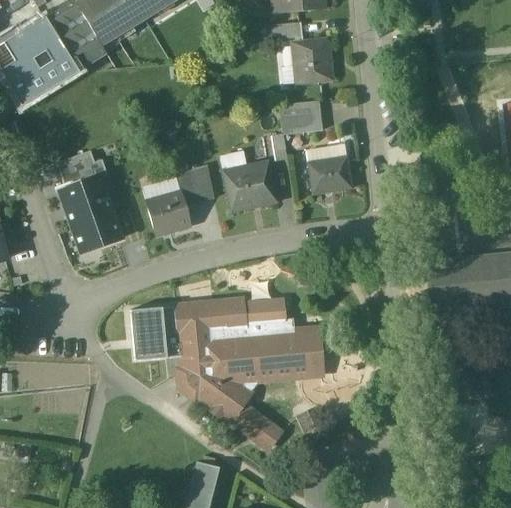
[(76,3),(74,0),(70,0),(0,42),(0,68),(21,103),(106,51),(99,40),(76,3)]
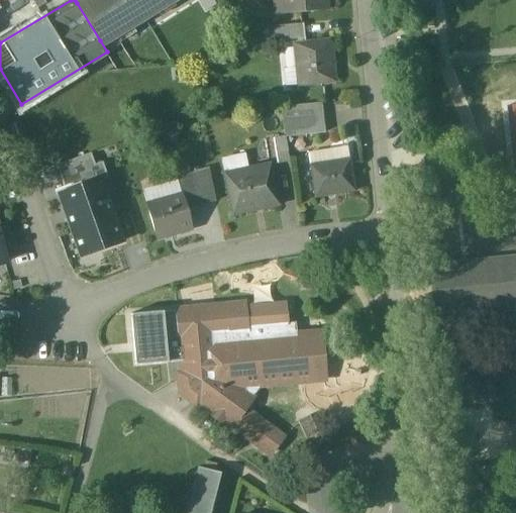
[(82,0),(77,3),(100,40),(114,31),(165,0),(82,0)]
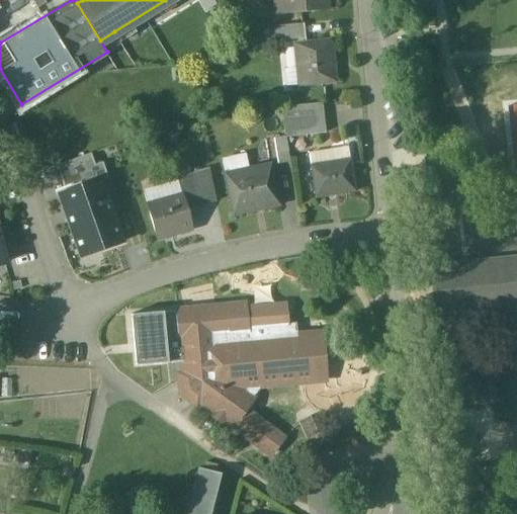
[(275,0),(276,11),(333,5),(332,0),(275,0)]
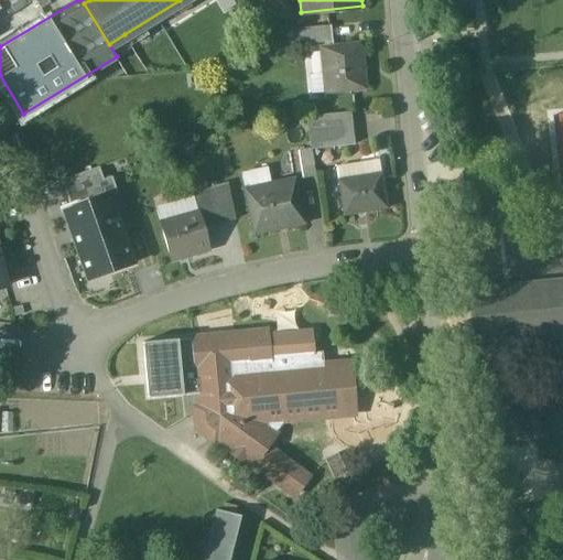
[(332,22),(293,25),(294,42),(333,39),(332,22)]
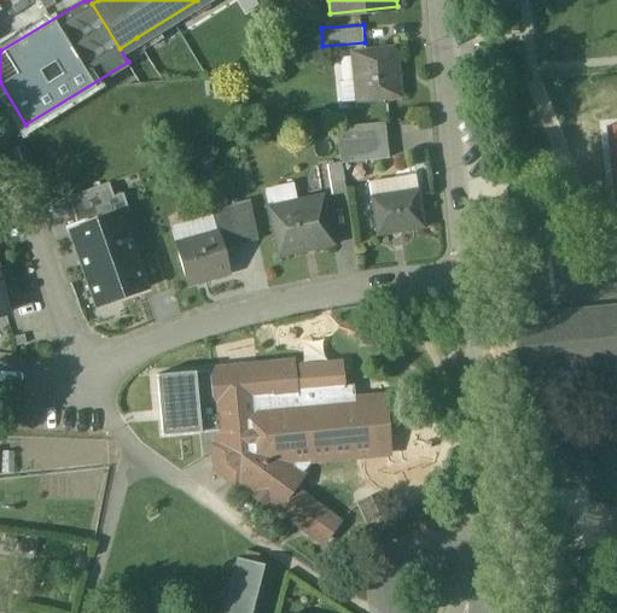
[(137,38),(120,48),(128,62),(146,52),(137,38)]
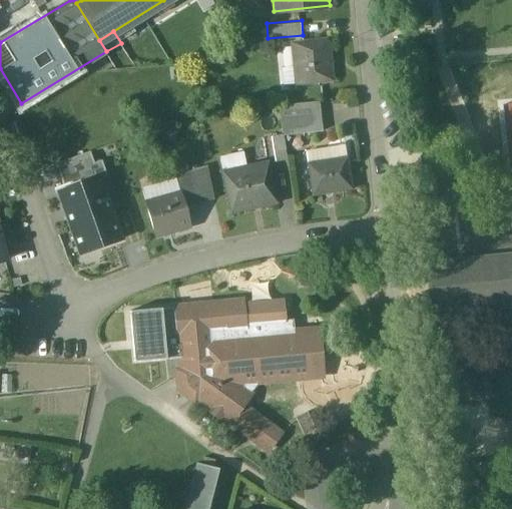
[(329,37),(293,41),(297,81),(333,77),(329,37)]
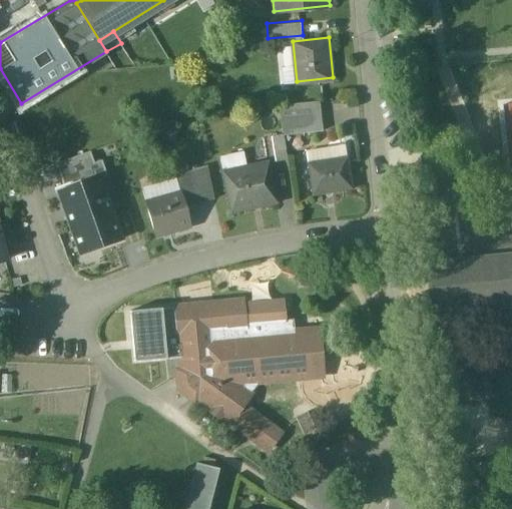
[(320,99),(280,103),(285,132),(323,128),(320,99)]
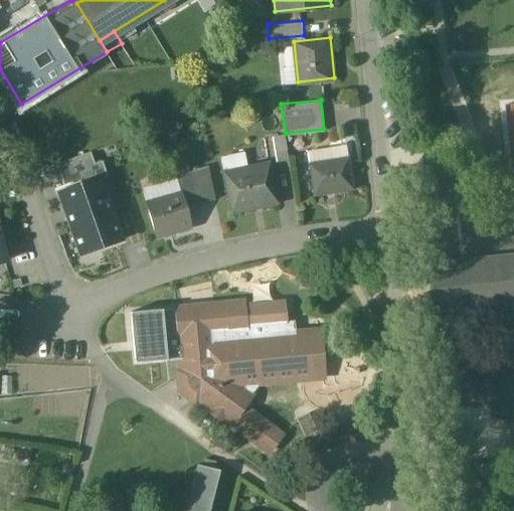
[(285,133),(273,135),(277,160),(289,158),(285,133)]
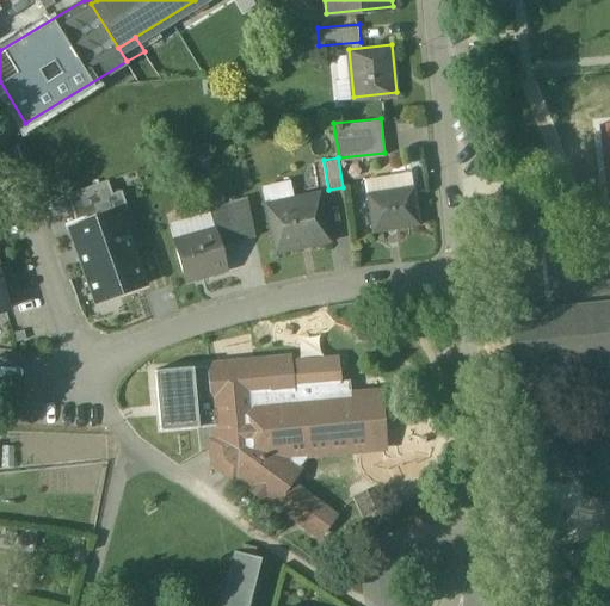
[(414,171),(390,174),(393,189),(368,192),(374,229),(423,222),(414,171)]
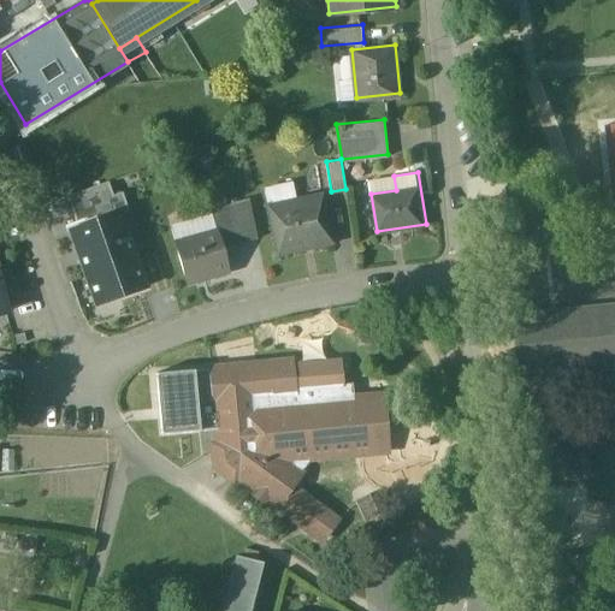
[(394,176),(368,179),(371,194),(396,190),(394,176)]
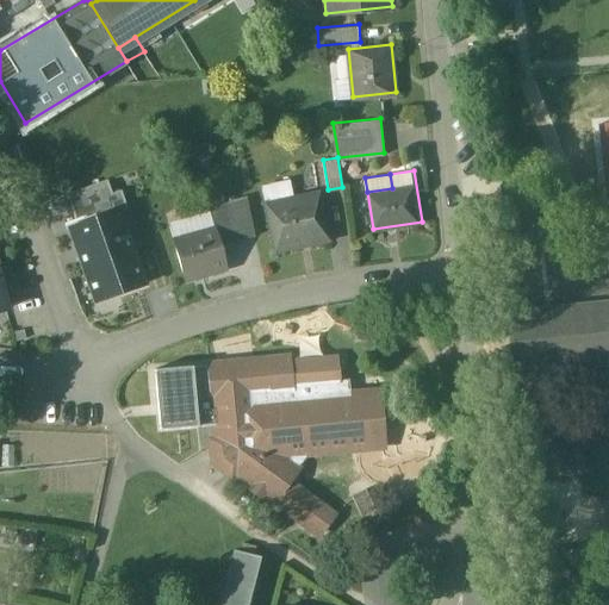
[(69,192),(78,219),(122,205),(123,209),(129,207),(122,188),(113,191),(110,179),(69,192)]
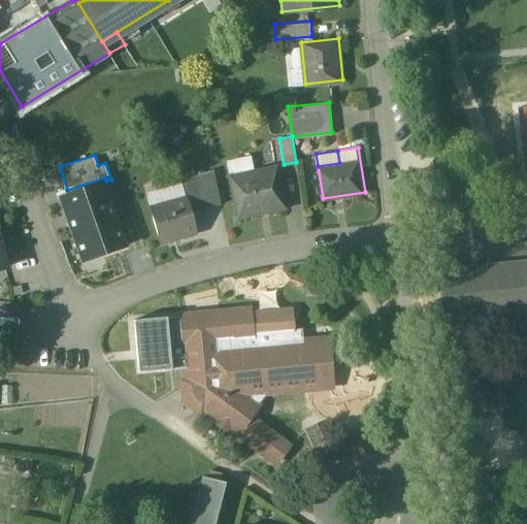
[(248,156),(227,160),(230,174),(251,170),(248,156)]
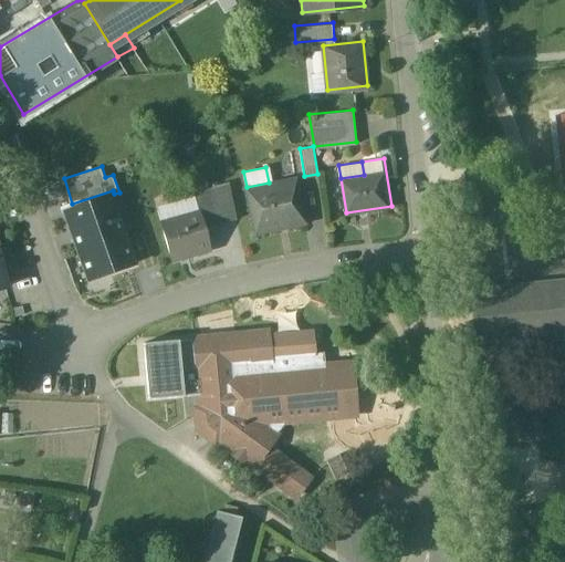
[(269,183),(247,187),(257,231),(305,221),(296,176),(269,183)]
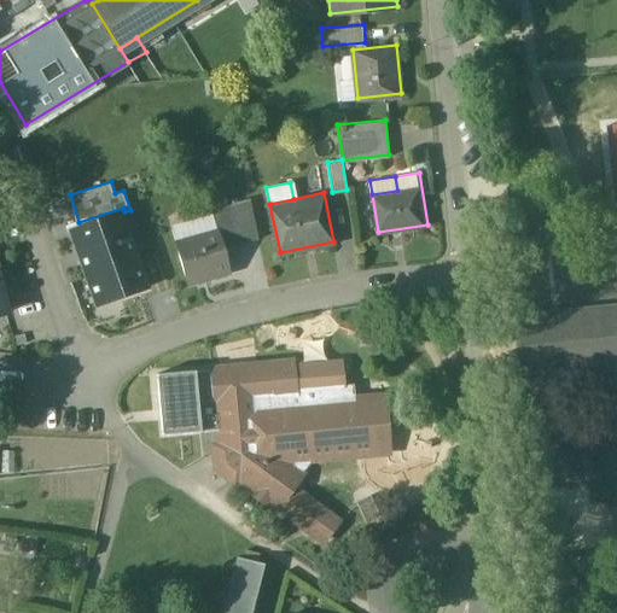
[(250,199),(213,210),(214,215),(217,228),(222,246),(258,237),(250,199)]
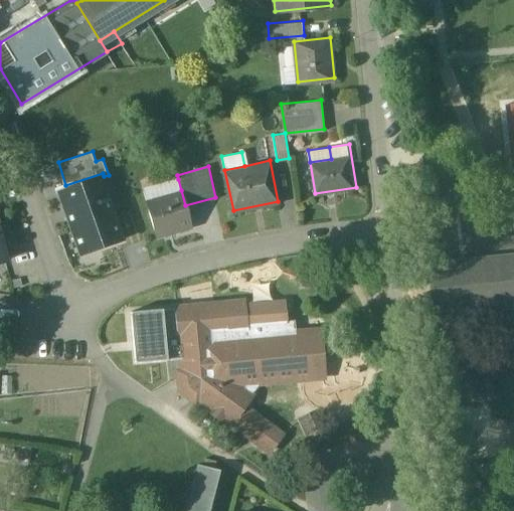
[(125,237),(104,176),(103,173),(65,185),(56,188),(79,252),(125,237)]
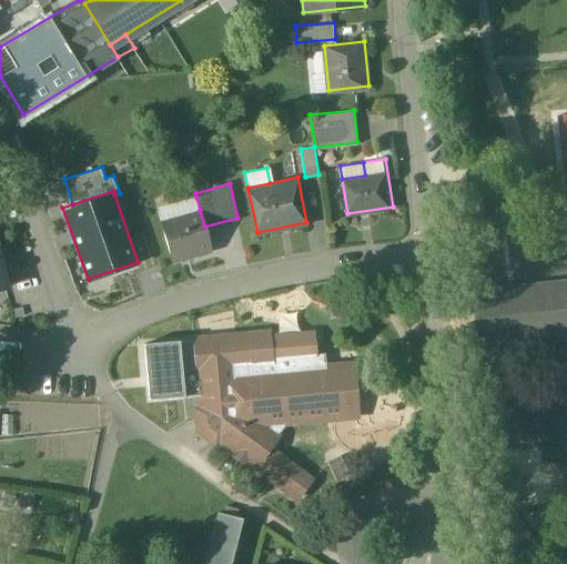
[(196,198),(159,208),(173,260),(211,249),(204,227),(200,210),(196,198)]
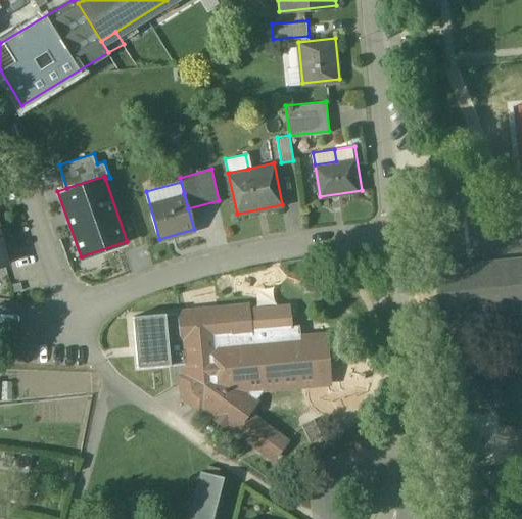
[(521,238),(491,241),(493,260),(482,260),(470,262),(443,264),(441,264),(446,319),(521,312),(521,238)]
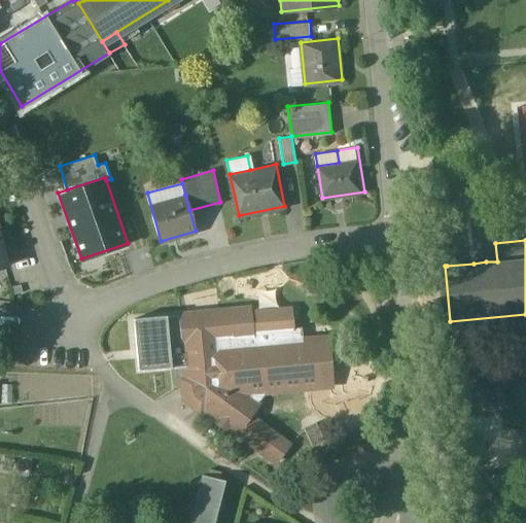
[(495,243),(485,244),(486,262),(497,262),(495,243)]
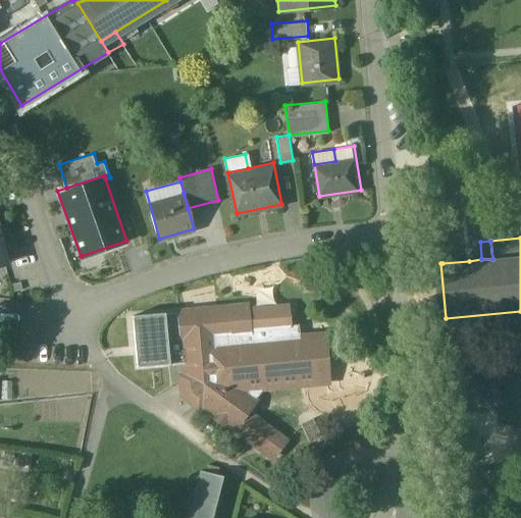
[(256,289),(258,301),(272,298),(270,286),(256,289)]
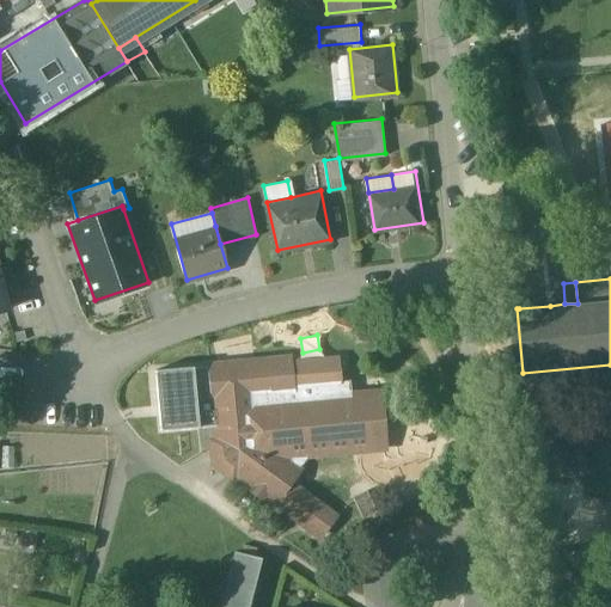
[(506,375),(517,374),(514,345),(503,347),(506,375)]
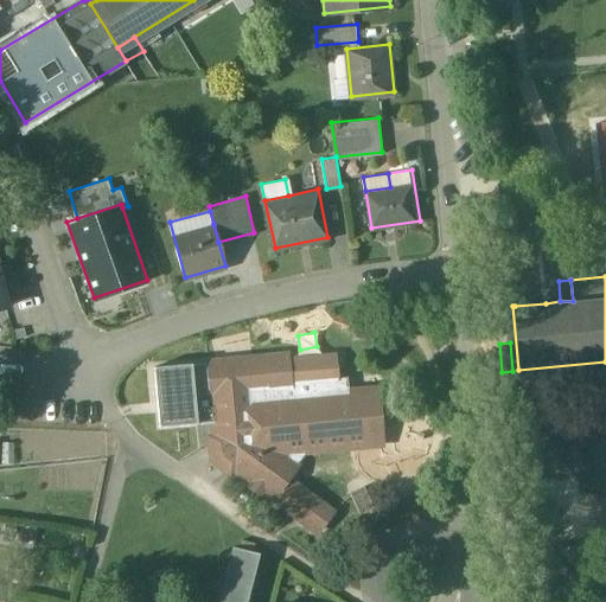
[(259,356),(205,360),(208,395),(211,395),(212,421),(214,433),(211,433),(214,442),(210,442),(212,459),(224,468),(228,467),(234,472),(235,471),(249,480),(248,481),(265,494),(266,492),(299,516),(318,530),(332,510),(287,476),(288,475),(286,450),(276,452),(275,439),(364,430),(363,412),(378,410),(377,385),(337,390),(333,353),(287,358),(287,353),(259,356)]
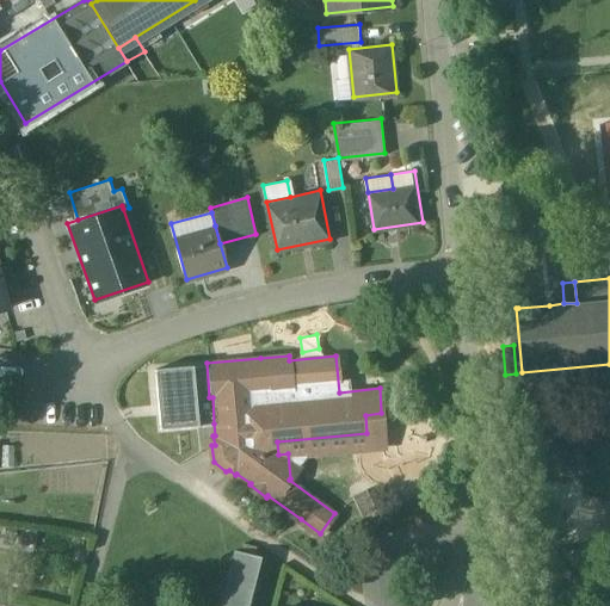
[(209,397),(207,363),(154,368),(159,428),(214,424),(213,397),(209,397)]
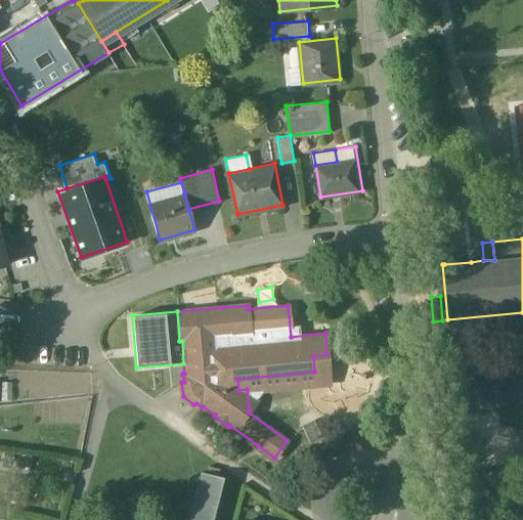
[(212,519),(223,476),(202,471),(188,519),(212,519)]
